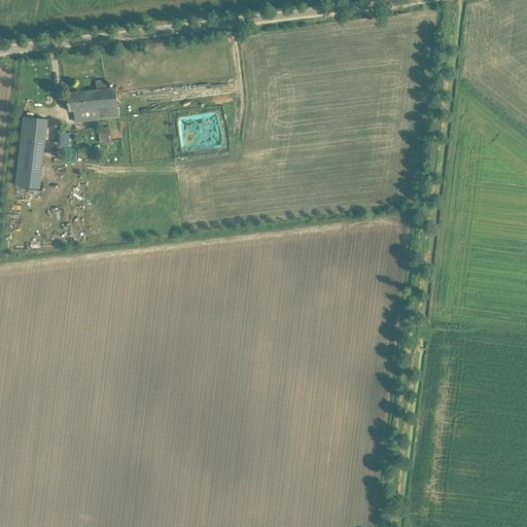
[(115,88),(67,93),(69,111),(88,109),(89,119),(119,116),(115,88)]
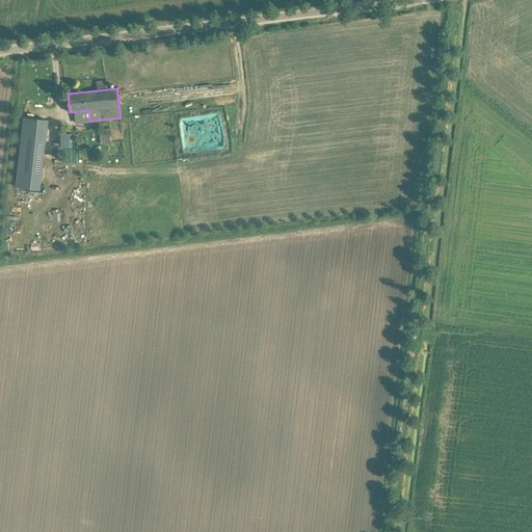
[(24,117),(16,186),(41,189),(48,120),(24,117)]
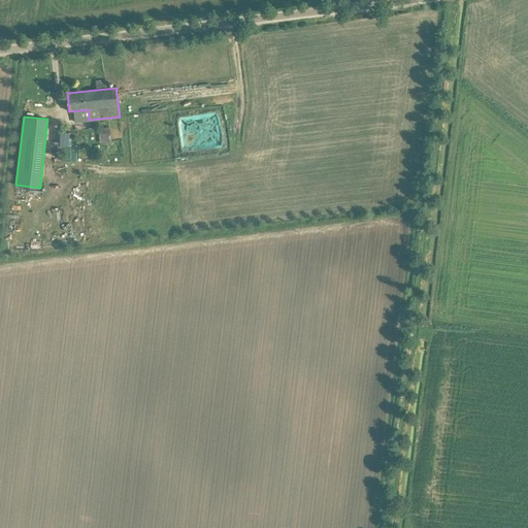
[(100,142),(111,141),(109,126),(98,128),(100,142)]
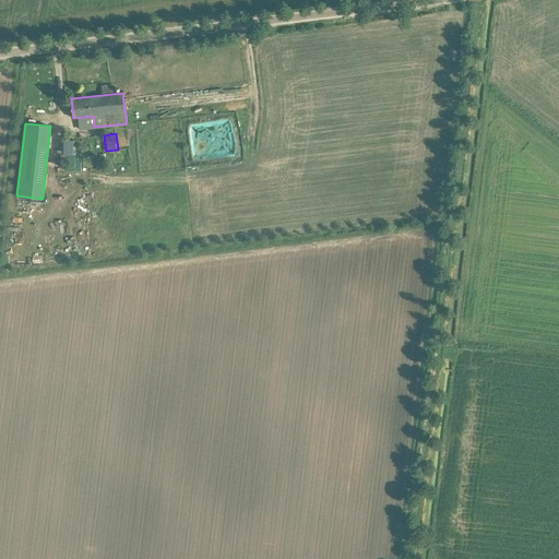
[(74,137),(62,137),(63,147),(75,147),(74,137)]
